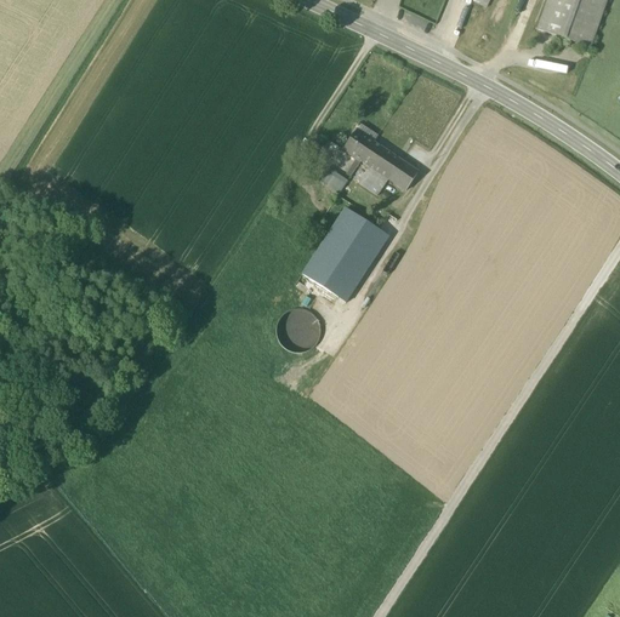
[(547,0),(539,27),(591,46),(607,0),(547,0)]
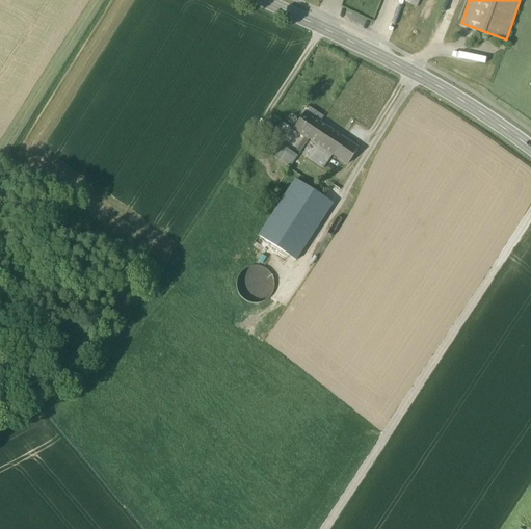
[(307,111),(320,121),(324,114),(310,105),(307,111)]
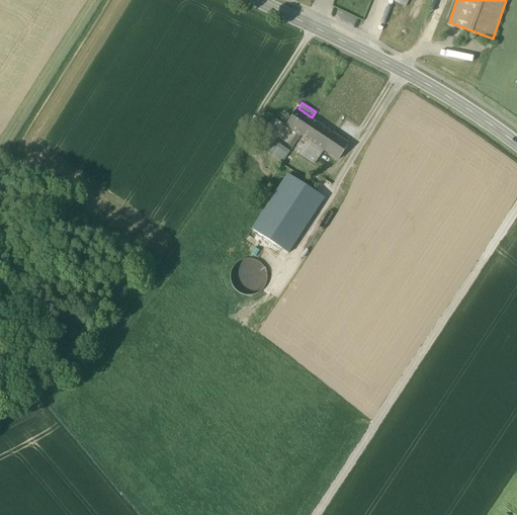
[(302,134),(302,133),(312,117),(298,108),(287,123),(297,131),(302,134)]
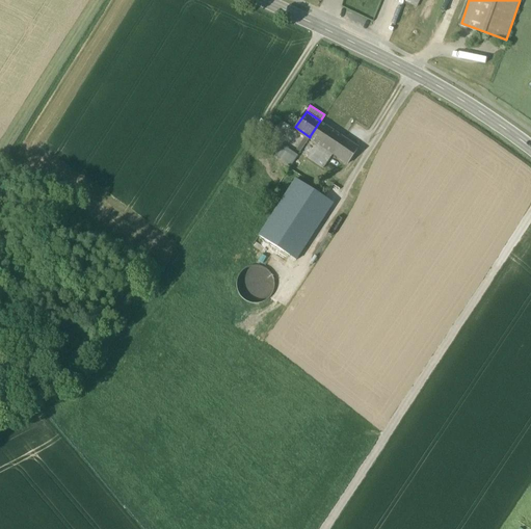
[(344,136),(320,121),(310,136),(320,143),(334,152),(344,136)]
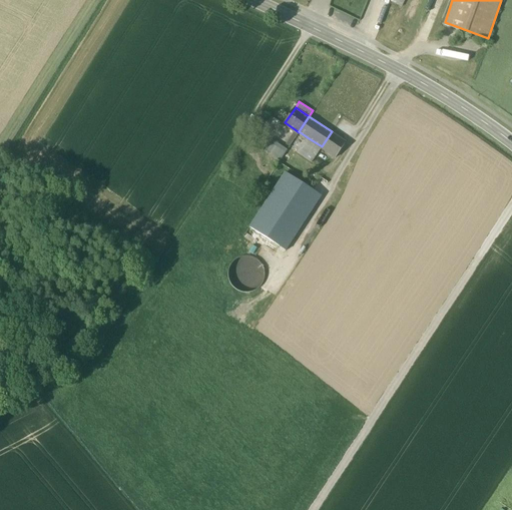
[(299,132),(295,129),(287,142),(291,145),(299,132)]
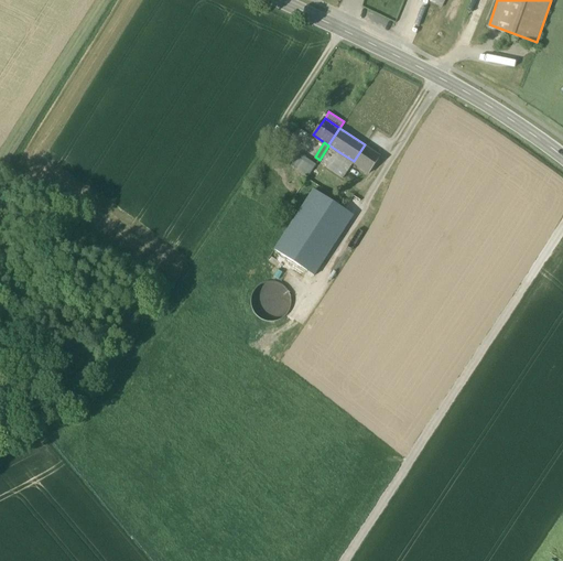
[(354,161),(369,172),(380,155),(365,144),(354,161)]
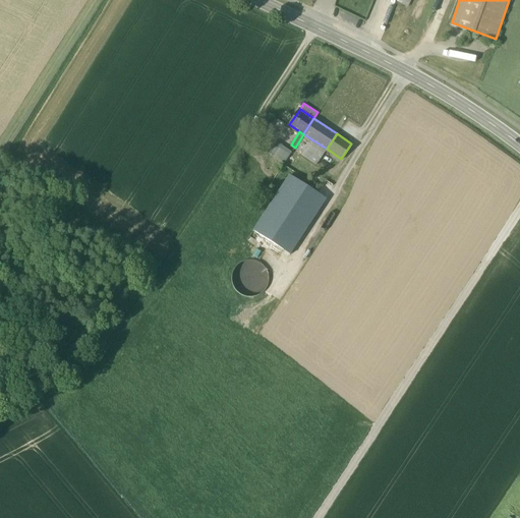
[(268,150),(285,162),(292,151),(275,138),(268,150)]
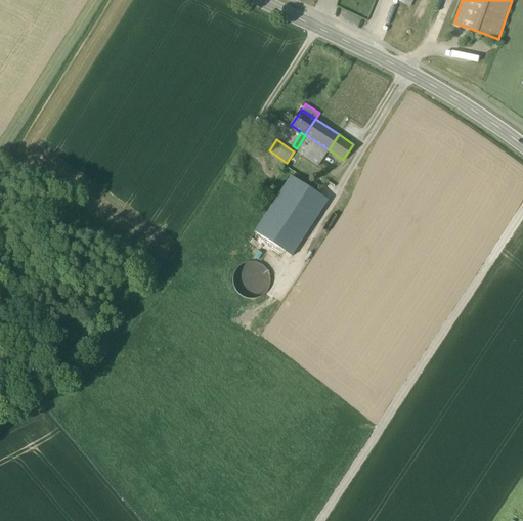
[(306,155),(319,164),(329,149),(315,141),(306,155)]
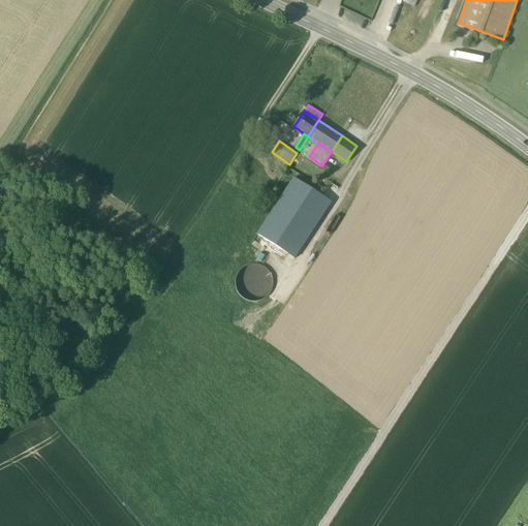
[(327,189),(328,189),(333,182),(320,175),(316,182),(327,189)]
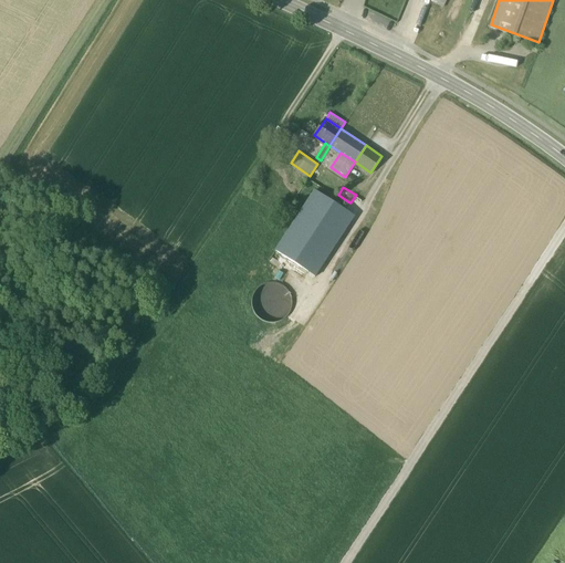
[(355,215),(346,209),(315,189),(276,249),(315,274),(355,215)]
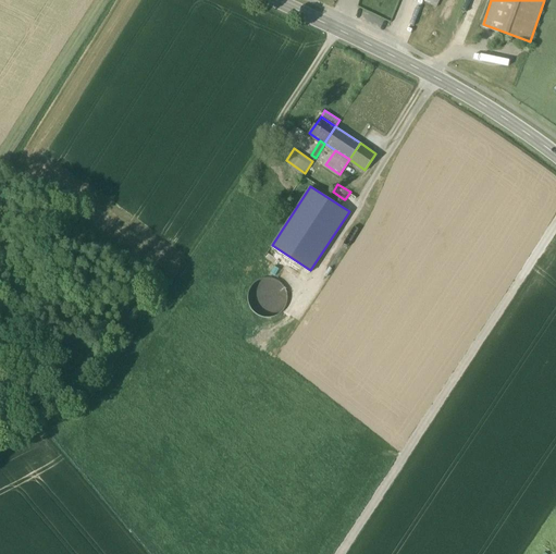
[(345,199),(349,202),(354,194),(350,192),(345,199)]
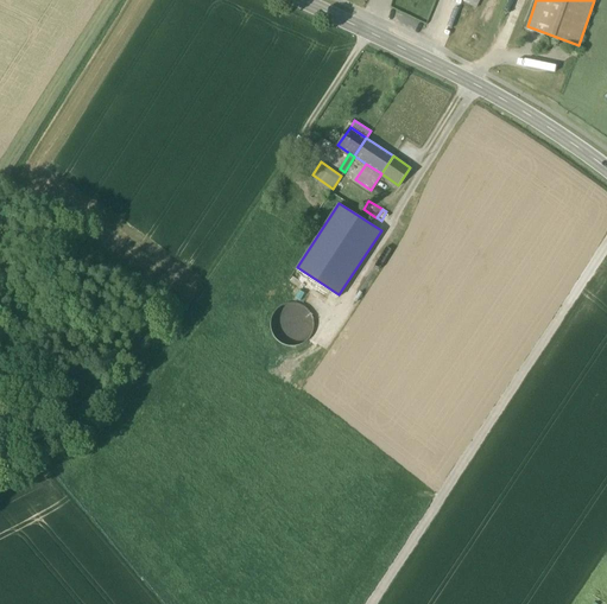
[(375,217),(372,224),(381,230),(385,223),(381,221),(377,217),(375,217)]
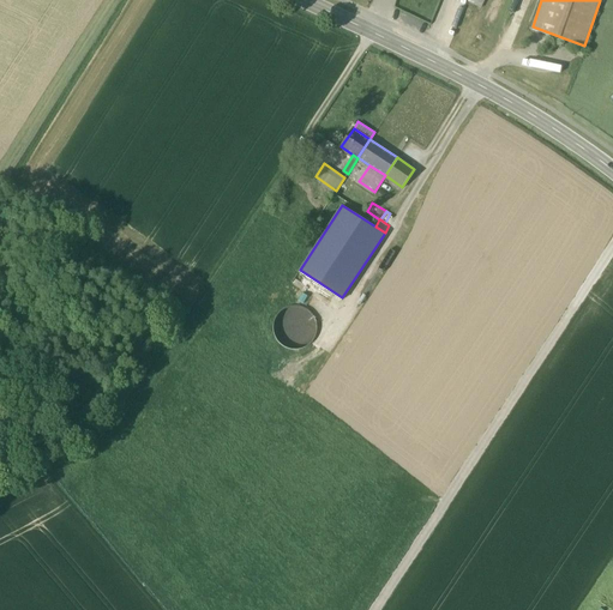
[(299,348),(306,345),(312,340),(316,334),(318,327),(318,320),(314,314),(310,308),(304,305),(296,303),(289,305),(283,308),(278,313),(275,320),(274,327),(276,333),(280,340),(286,344),(292,346),(299,348)]
